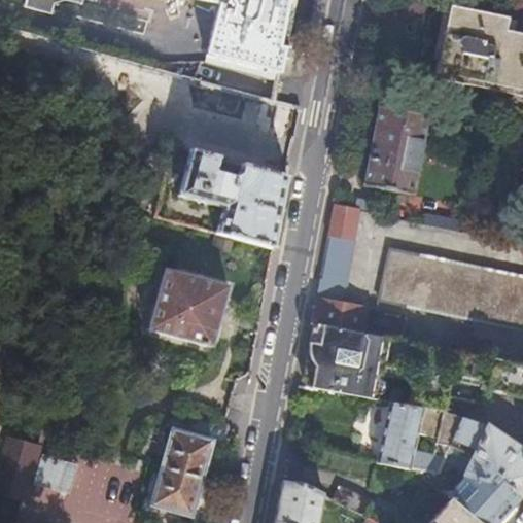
[(27,0),(27,3),(54,10),(58,0),(74,0),(82,2),(83,0),(212,0),(219,2),(207,51),(281,72),(294,0),(27,0)]
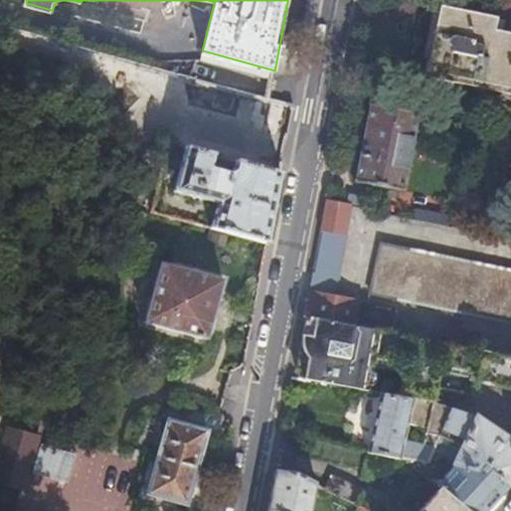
[(510,30),(505,29),(507,19),(499,17),(500,16),(442,4),(441,7),(436,6),(424,55),(431,56),(428,70),(431,70),(430,76),(510,93),(510,30)]
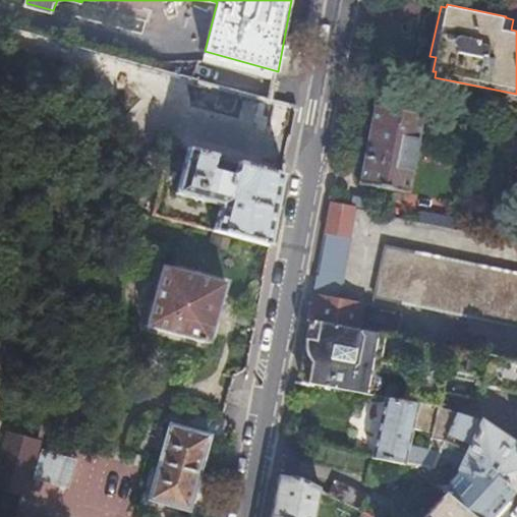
[(278,71),(205,51),(204,58),(277,78),(278,71)]
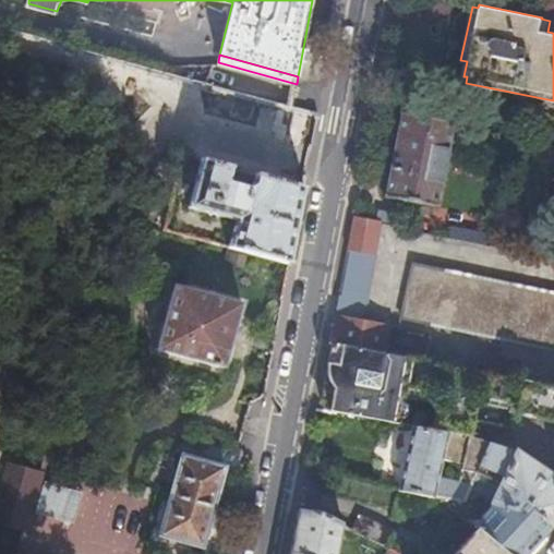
[(402,110),(388,193),(437,203),(453,120),(402,110)]
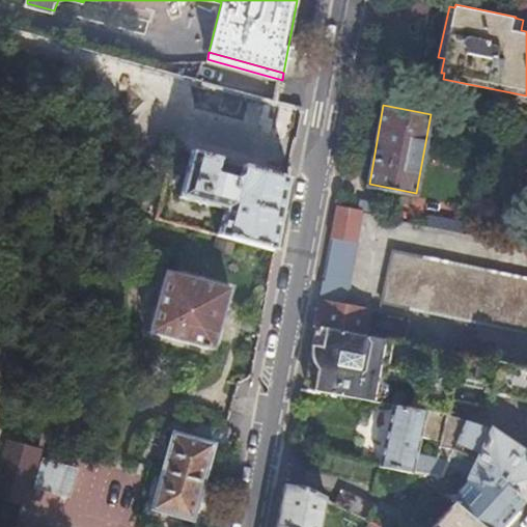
[(287,197),(292,174),(246,162),(243,170),(237,174),(219,169),(223,156),(194,148),(182,194),(225,205),(219,230),(218,232),(278,248),(287,197)]
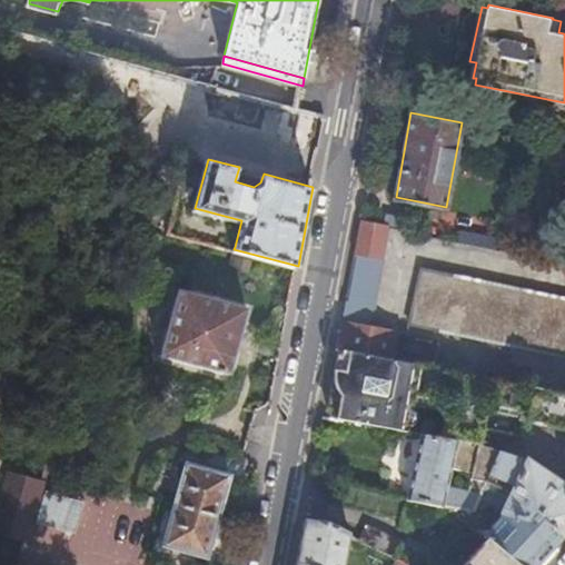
[(363,220),(348,300),(377,306),(386,256),(384,255),(389,226),(363,220)]
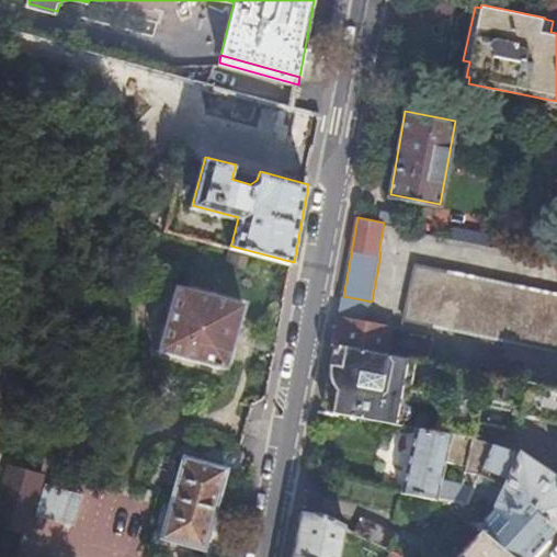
[(556,293),(418,262),(407,316),(556,349),(556,293)]
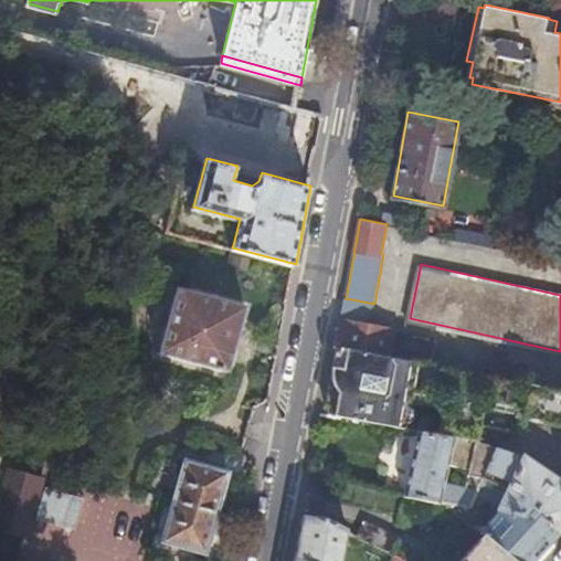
[(178,286),(161,349),(230,368),(246,304),(178,286)]
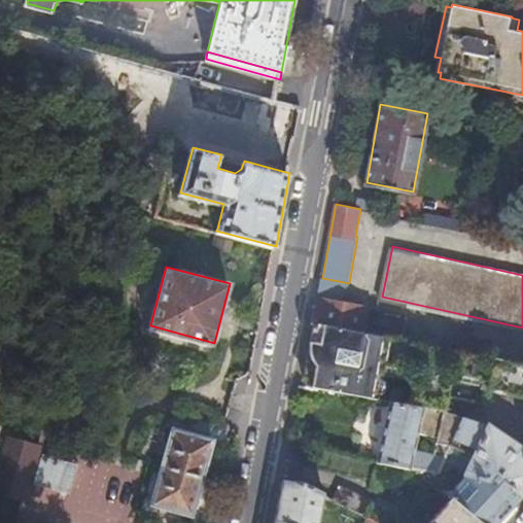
[(349,283),(322,278),(318,300),(345,305),(349,283)]
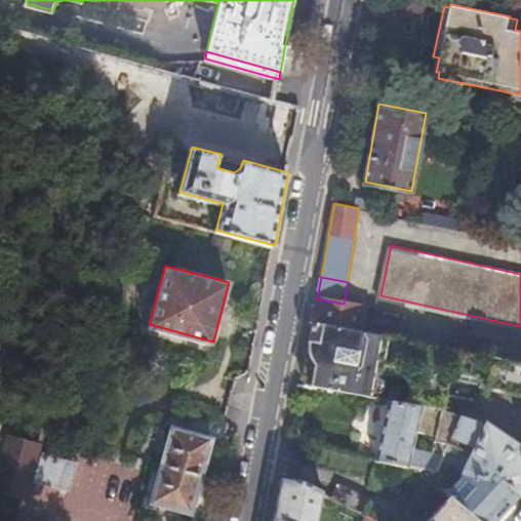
[(313,321),(318,322),(399,336),(404,314),(366,306),(365,308),(344,304),(317,298),(313,321)]
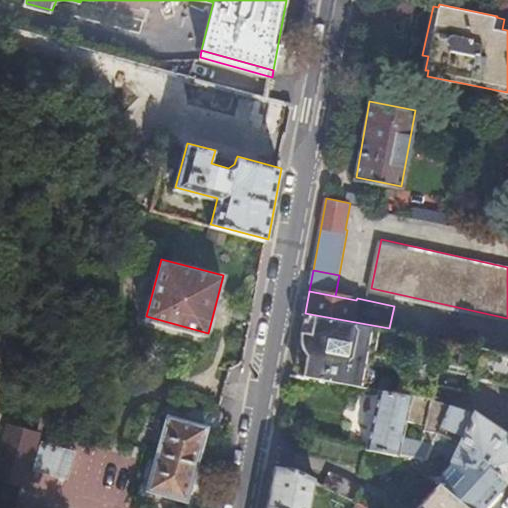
[(305,344),(299,375),(369,387),(370,381),(375,382),(376,381),(378,379),(379,376),(379,372),(378,370),(377,369),(372,368),(373,364),(404,369),(399,392),(437,399),(442,386),(447,387),(452,365),(473,370),(477,347),(392,328),(389,328),(310,314),(305,344)]
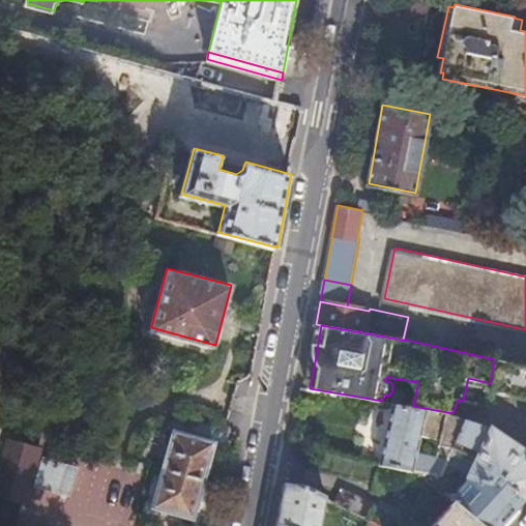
[(525,367),(494,359),(490,383),(489,387),(525,396),(525,367)]
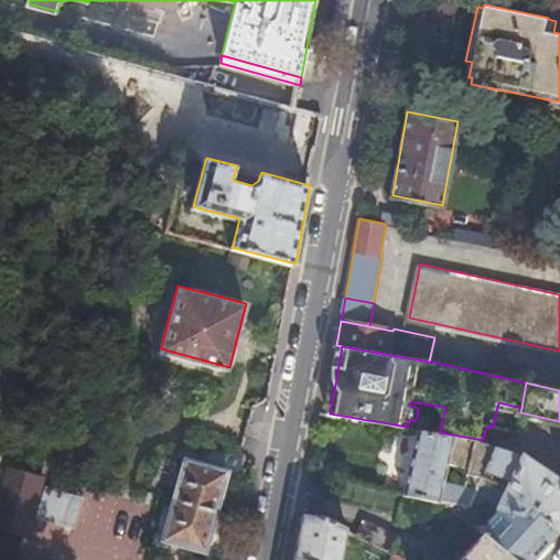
[(487,426),(482,440),(494,448),(503,447),(521,453),(559,480),(559,421),(520,412),(517,431),(493,427),(487,426)]
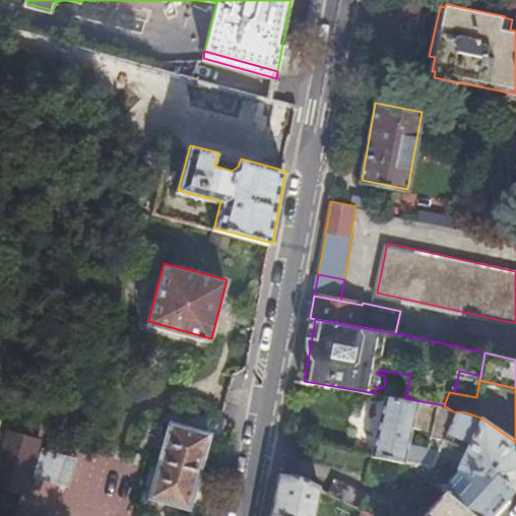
[(455,412),(444,405),(405,398),(387,395),(375,453),(435,465),(455,412)]
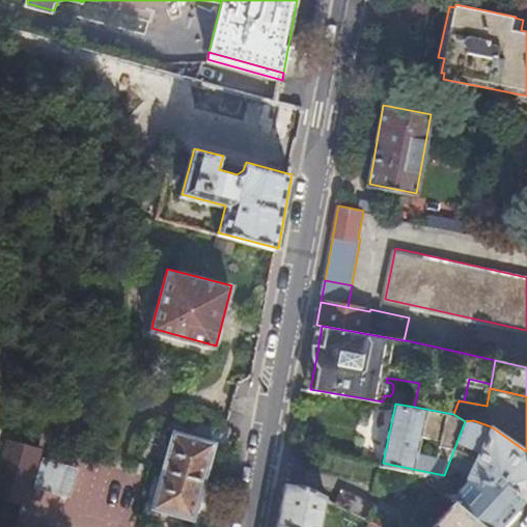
[(465,421),(444,475),(469,480),(526,500),(526,451),(491,426),(473,420),(465,421)]
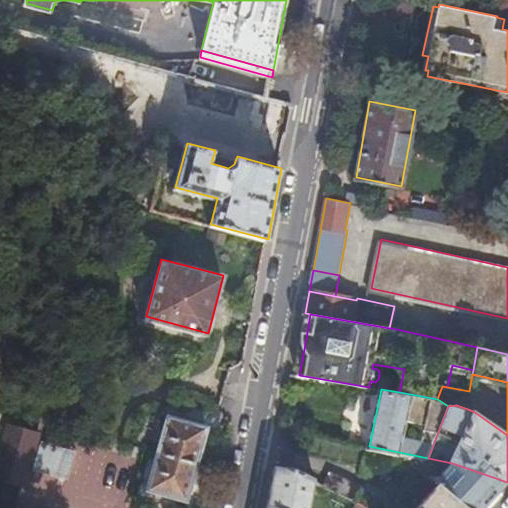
[(170,413),(159,450),(201,462),(211,424),(170,413)]
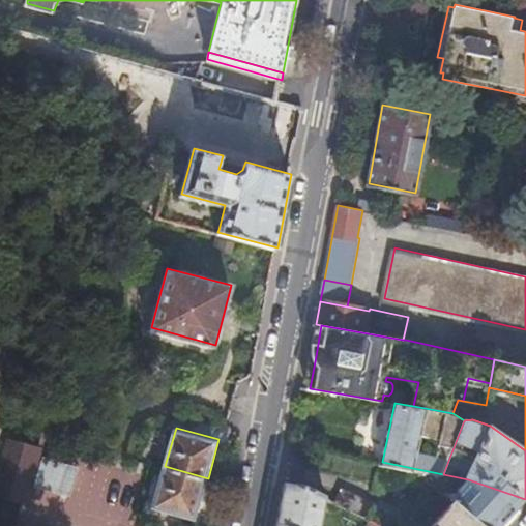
[(0,477),(0,491),(30,499),(45,447),(11,438),(0,477)]
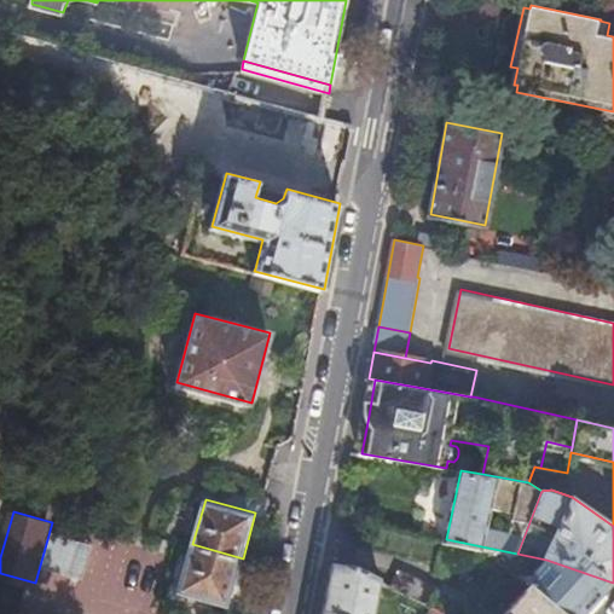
[(445,538),(372,523),(368,543),(440,559),(445,538)]
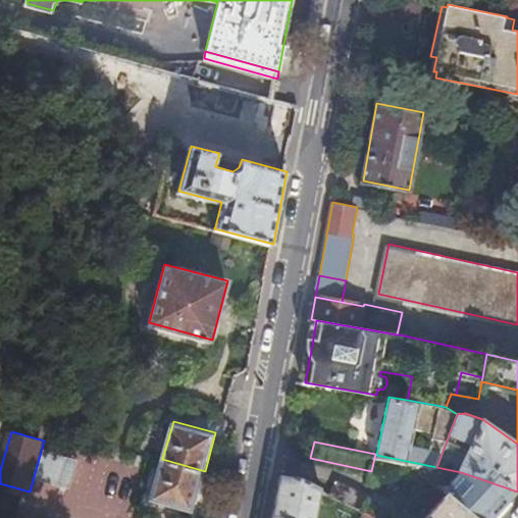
[(205,471),(162,459),(151,498),(194,510),(205,471)]
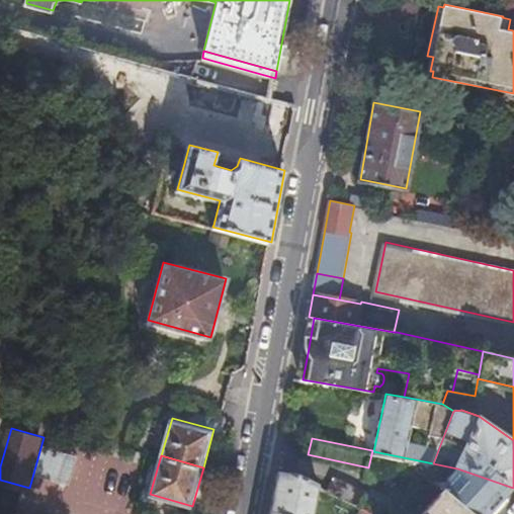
[(489,513),(497,505),(513,489),(513,488),(457,468),(442,486),(444,488),(478,513),(489,513)]
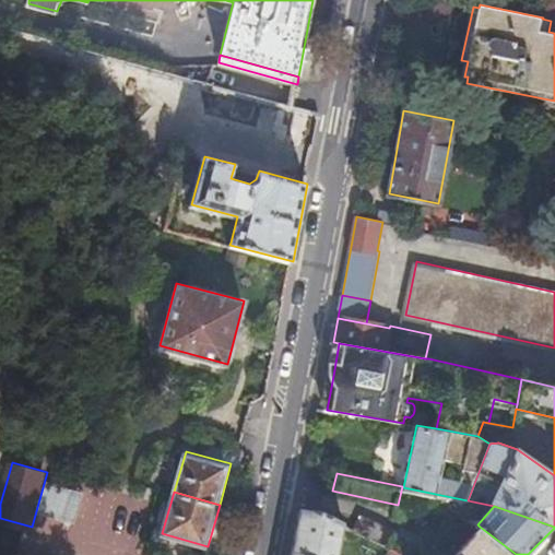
[(339,554),(345,526),(317,512),(302,509),(284,508),(274,554),(339,554)]
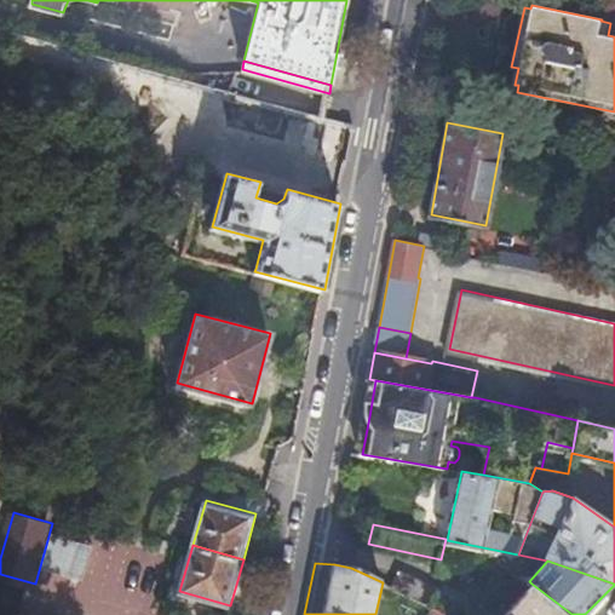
[(572,614),(532,584),(504,614),(572,614)]
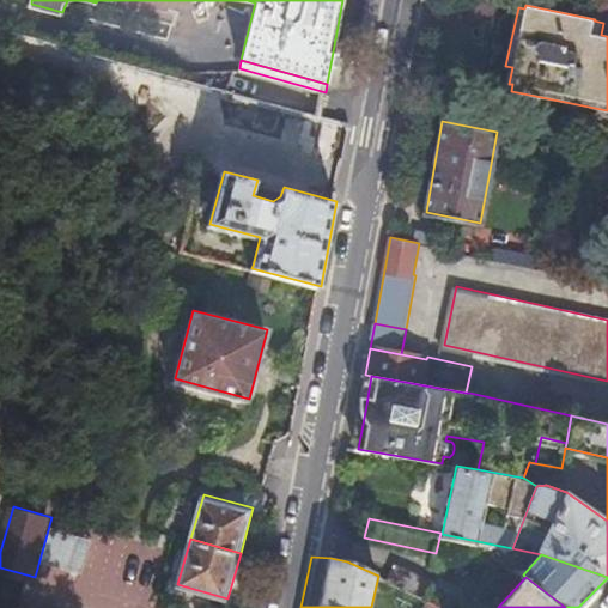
[(30,607),(34,602),(10,595),(5,607),(30,607)]
